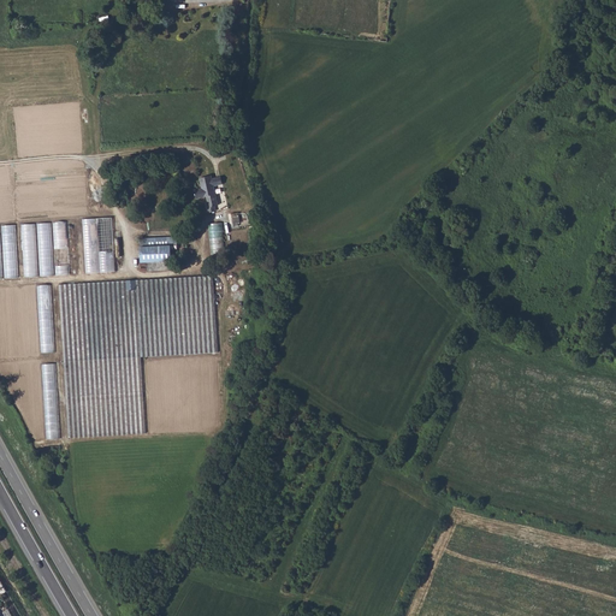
[(214,206),(218,206),(213,187),(212,184),(215,183),(214,178),(211,179),(211,176),(199,178),(201,189),(194,190),(195,199),(206,196),(207,202),(208,207),(214,206)]
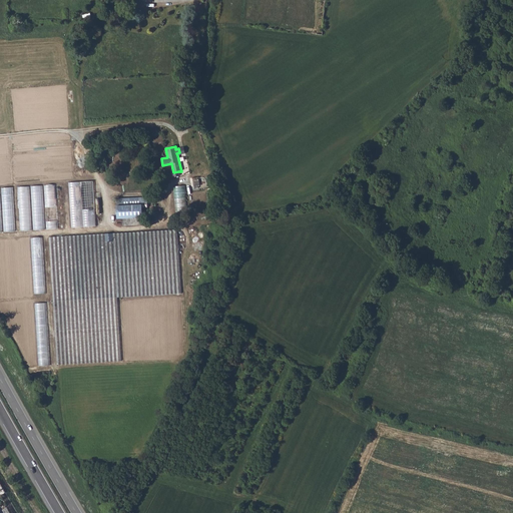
[(94,179),(70,181),(73,228),(97,226),(94,179)]
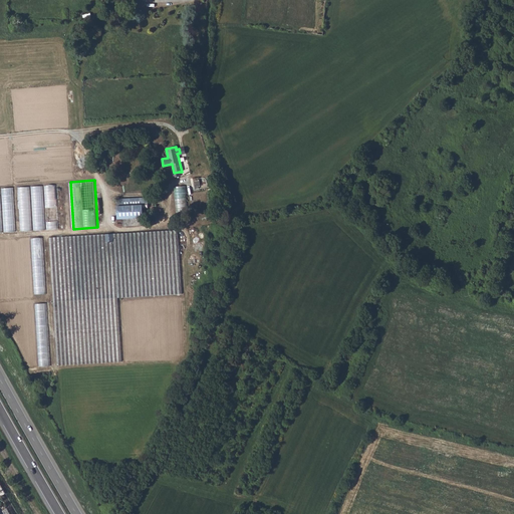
[(177,211),(188,210),(185,185),(174,186),(177,211)]
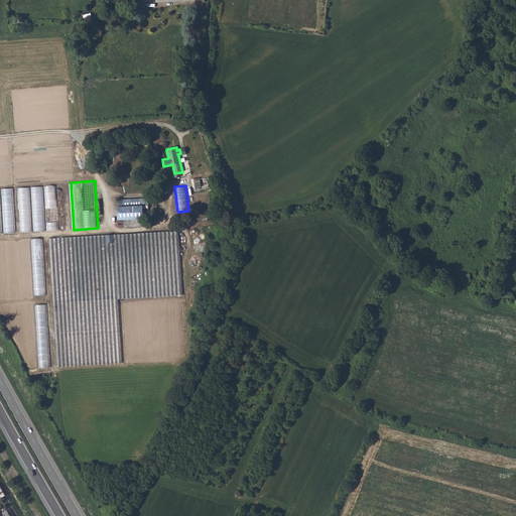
[(56,186),(0,188),(0,234),(58,231),(56,186)]
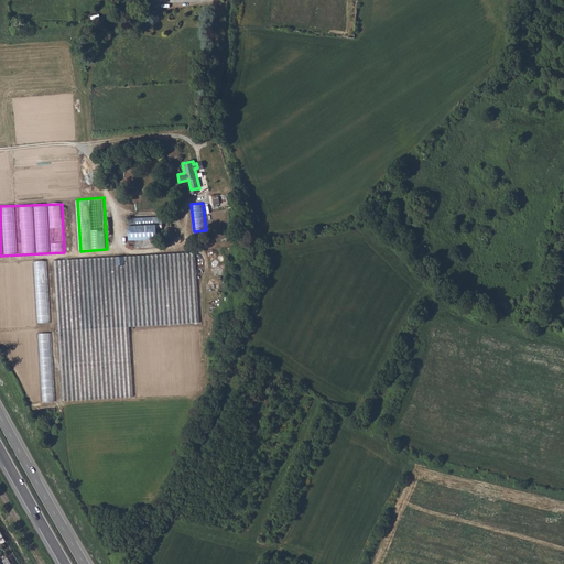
[(162,229),(162,223),(156,223),(155,218),(127,219),(128,241),(134,240),(134,249),(155,248),(154,240),(156,240),(156,229),(162,229)]
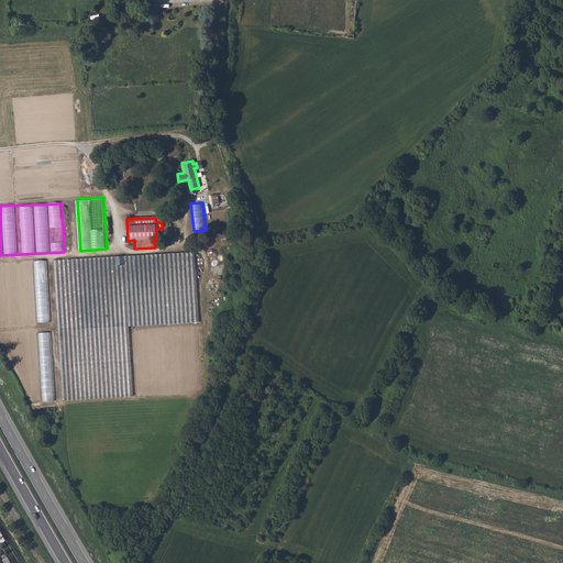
[(195,253),(54,261),(62,401),(133,397),(129,326),(198,322),(195,253)]
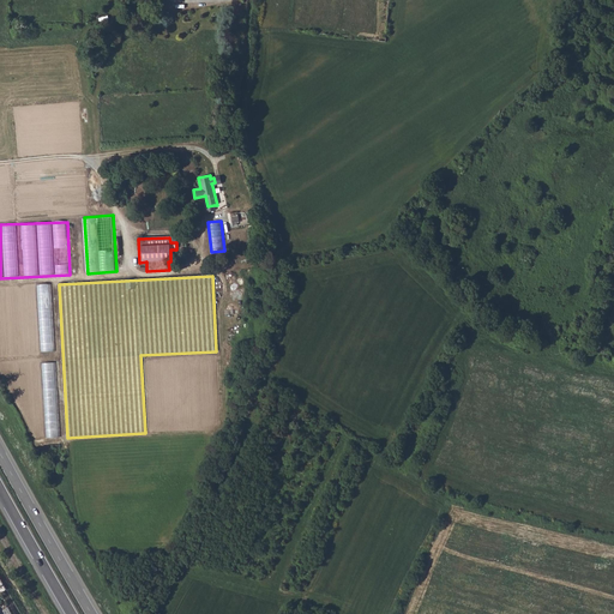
[(54,282),(38,283),(43,354),(59,353),(54,282)]
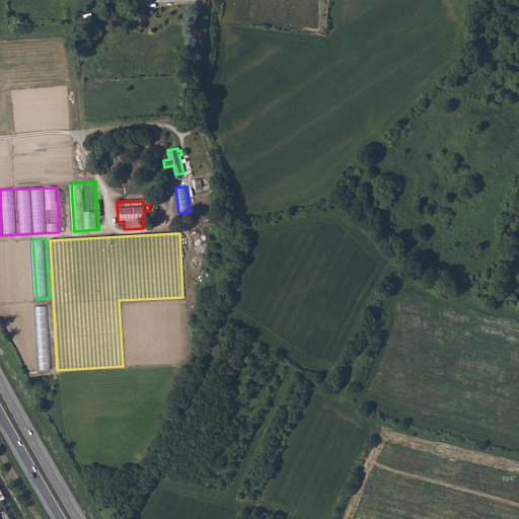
[(31,239),(0,240),(0,300),(34,299),(31,239)]
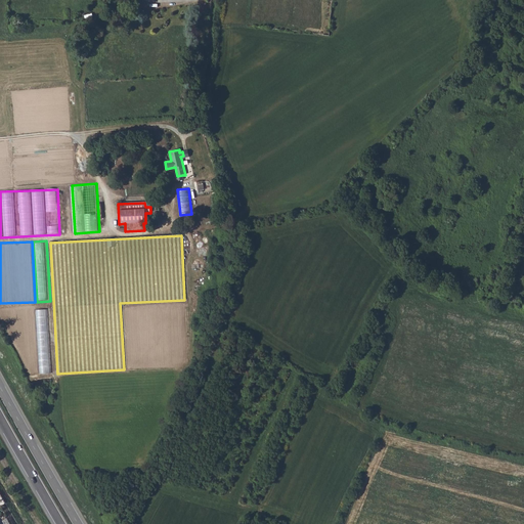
[(49,308),(38,308),(42,374),(53,373),(49,308)]
